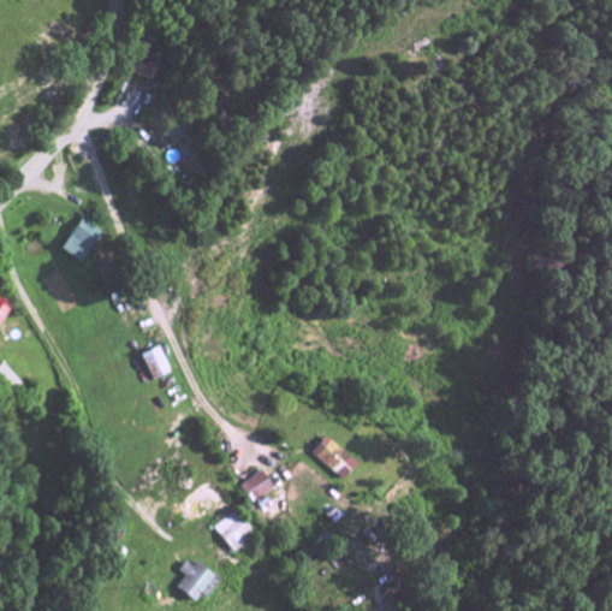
[(165,83),(174,52),(147,43),(137,75),(165,83)]
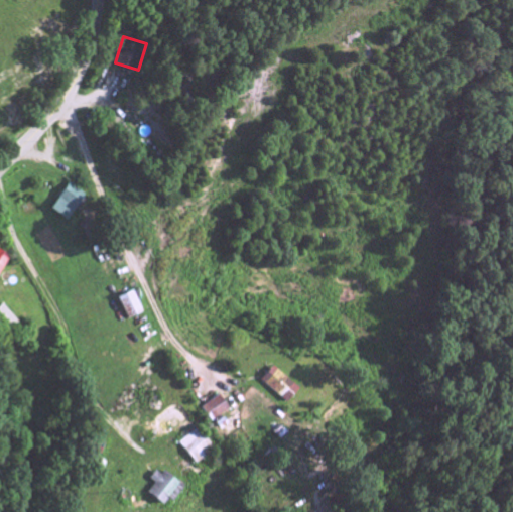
[(88,193),(72,181),(53,208),(70,219),(88,193)]
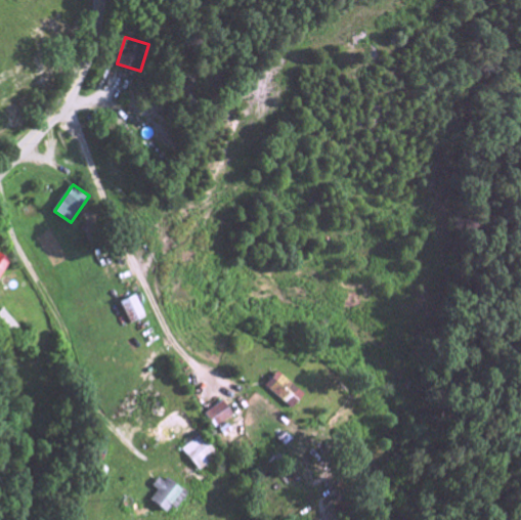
[(15,260),(0,250),(0,282),(1,282),(15,260)]
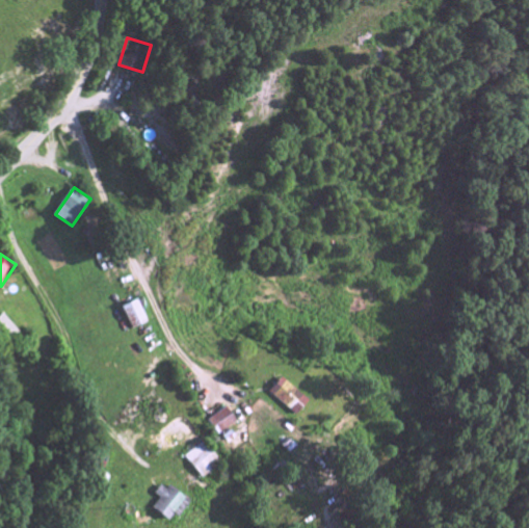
[(148,321),(138,298),(123,305),(132,327),(148,321)]
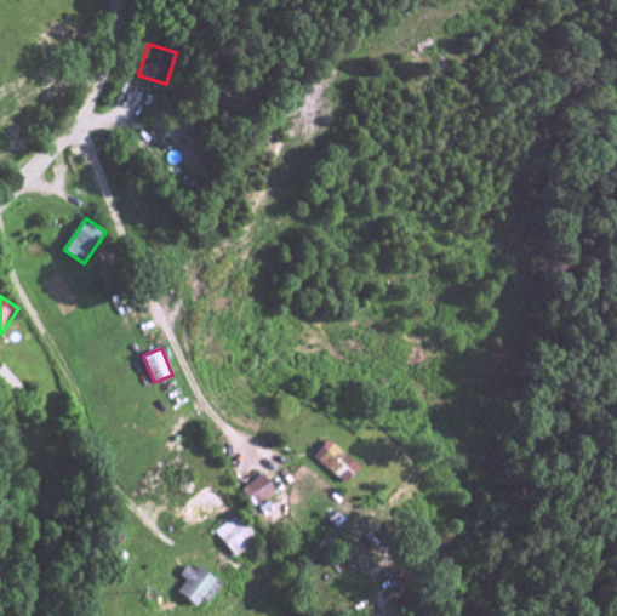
[(347,483),(360,465),(327,439),(314,458),(347,483)]
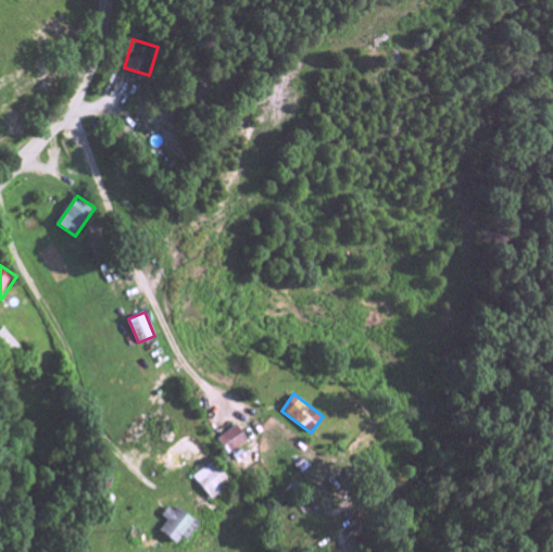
[(218,438),(228,453),(249,441),(239,425),(218,438)]
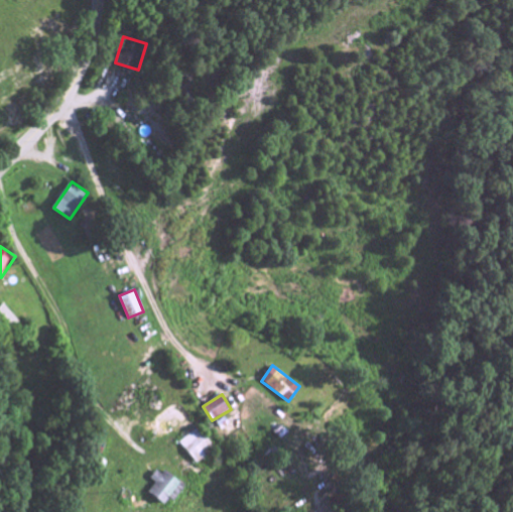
[(151,478),(156,482),(148,490),(165,506),(183,487),(161,467),(151,478)]
